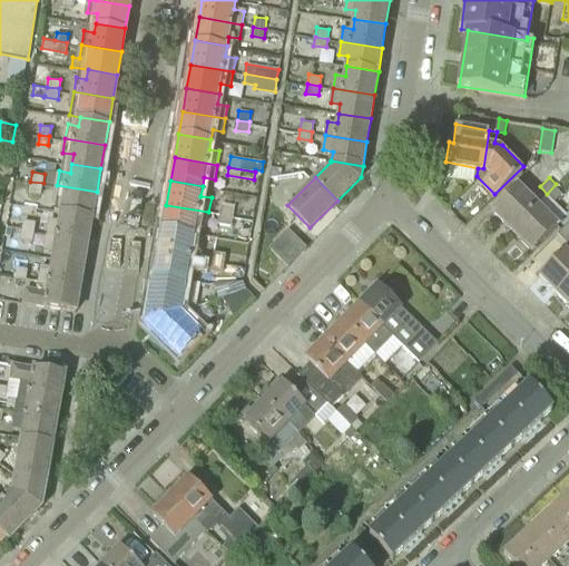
[(43,183),(30,182),(29,189),(42,192),(43,183)]
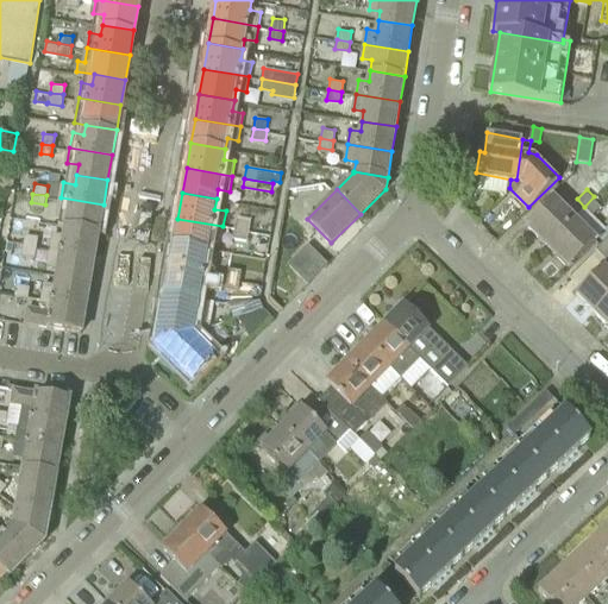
[(547,244),(575,216),(553,195),(526,222),(547,244)]
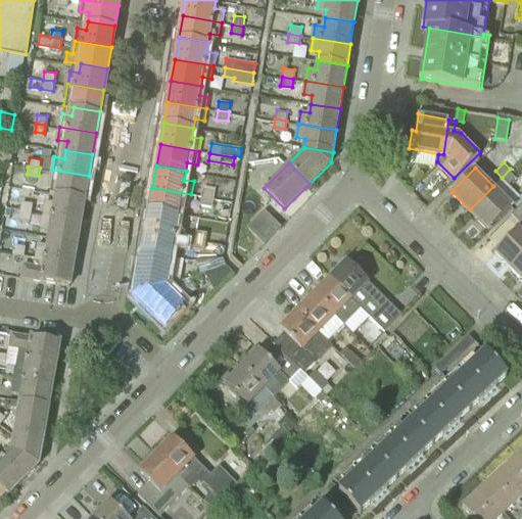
[(510,169),(502,178),(508,184),(516,176),(510,169)]
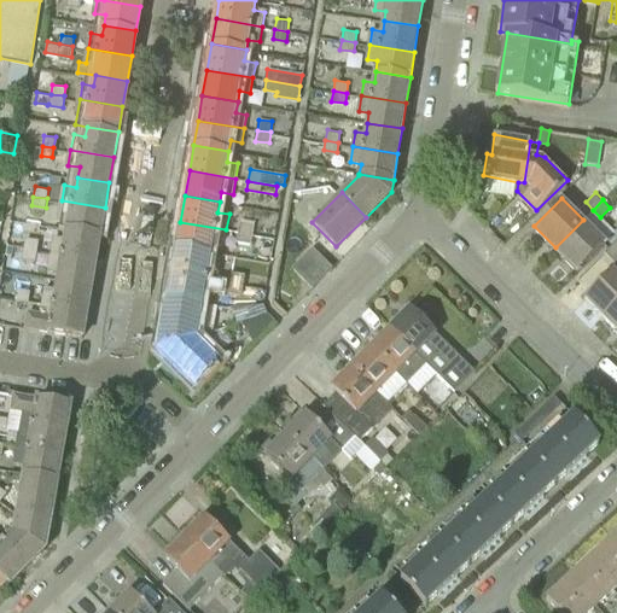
[(105,208),(62,200),(59,216),(70,220),(69,228),(100,234),(105,208)]
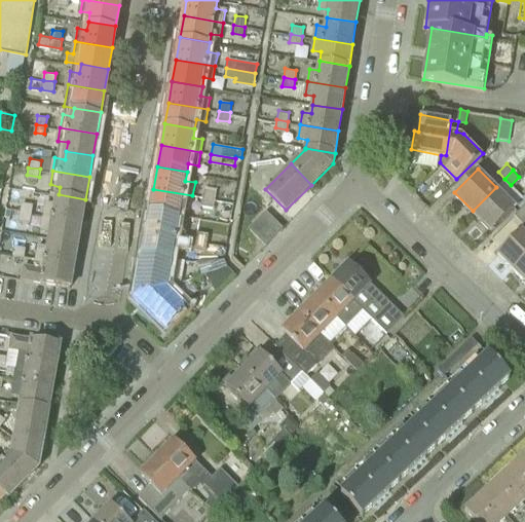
[(204,187),(202,195),(215,197),(233,201),(234,192),(204,187)]
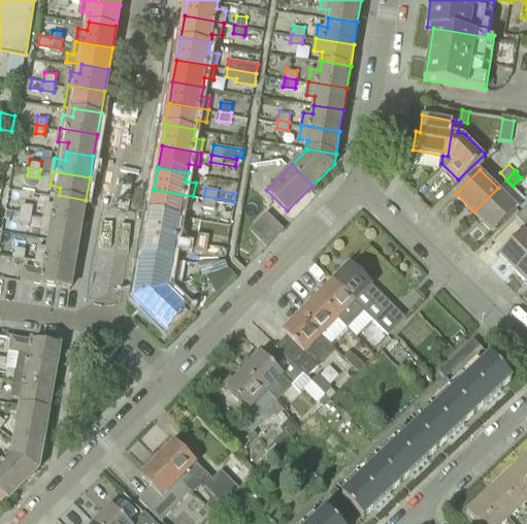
[(517,206),(498,188),(474,211),(493,231),(517,206)]
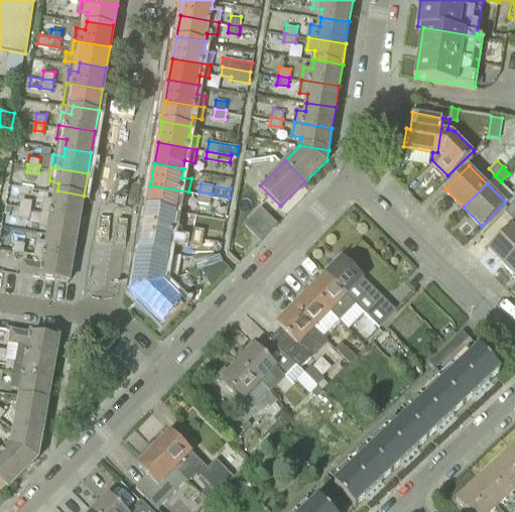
[(147,205),(175,210),(176,203),(186,205),(188,192),(150,185),(147,205)]
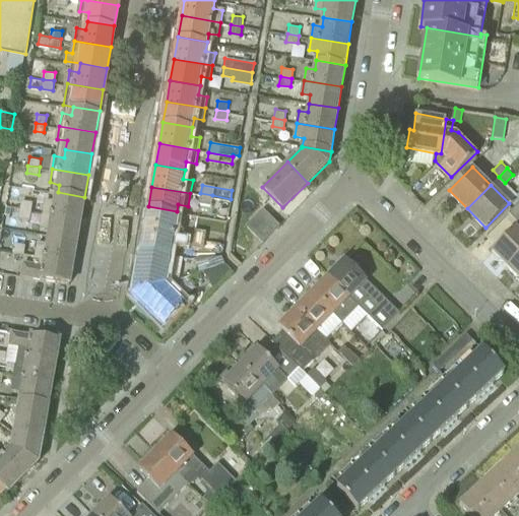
[(84,197),(58,192),(56,200),(47,198),(45,212),(80,218),(84,197)]
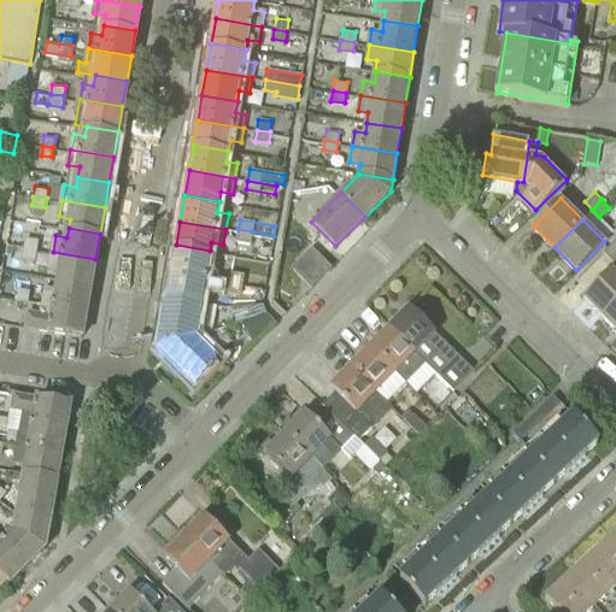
[(252,231),(238,229),(236,239),(251,241),(252,231)]
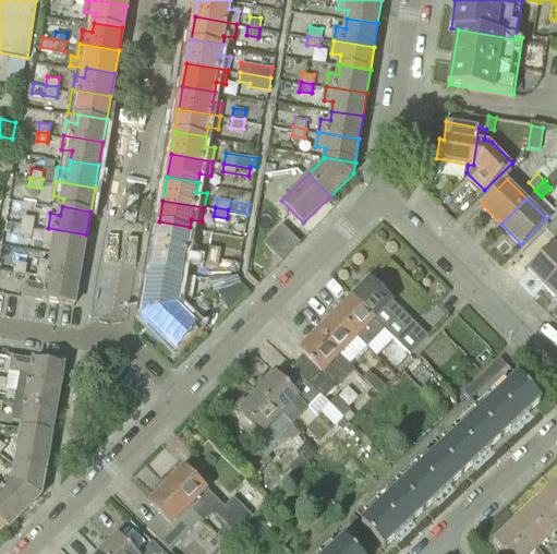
[(22,223),(34,225),(35,216),(24,214),(22,223)]
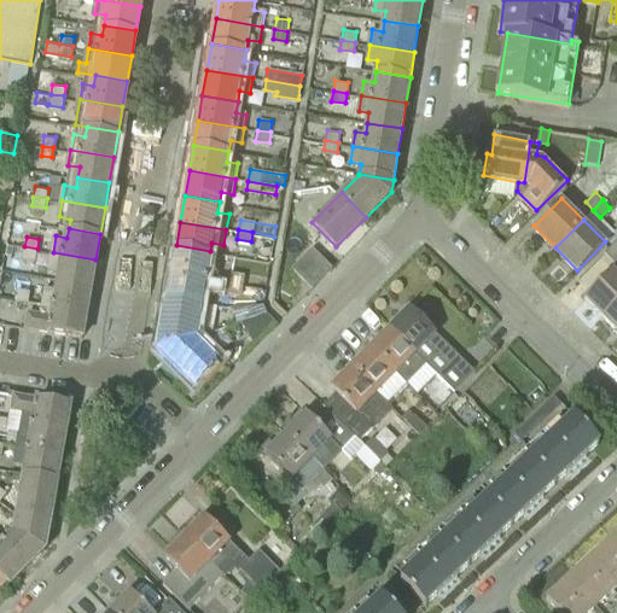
[(616,261),(616,238),(605,251),(616,261)]
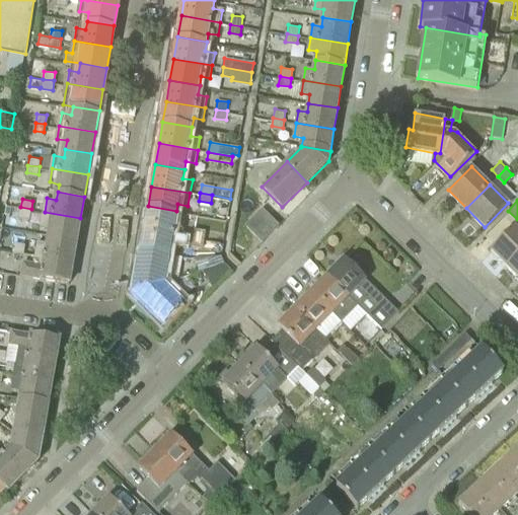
[(174,221),(176,211),(148,206),(144,227),(182,234),(185,222),(174,221)]
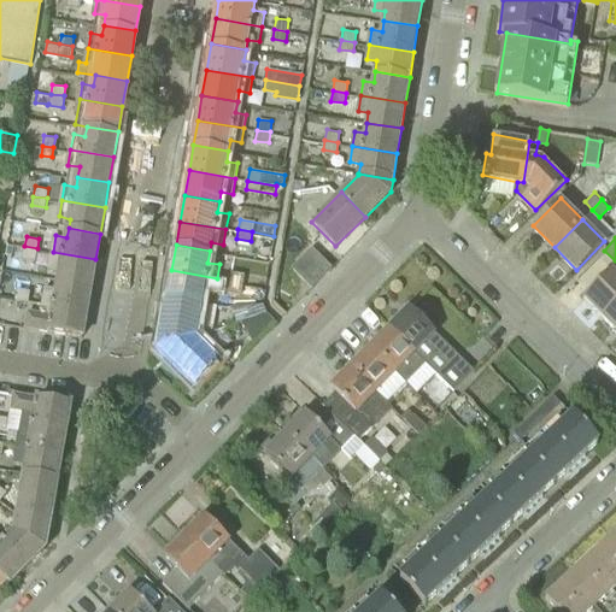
[(37,248),(24,246),(22,256),(35,258),(37,248)]
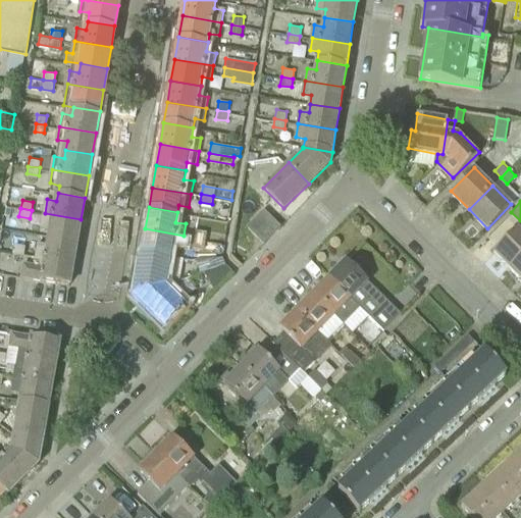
[(255,250),(264,242),(280,225),(264,209),(248,225),(252,230),(246,237),(249,240),(247,242),(255,250)]
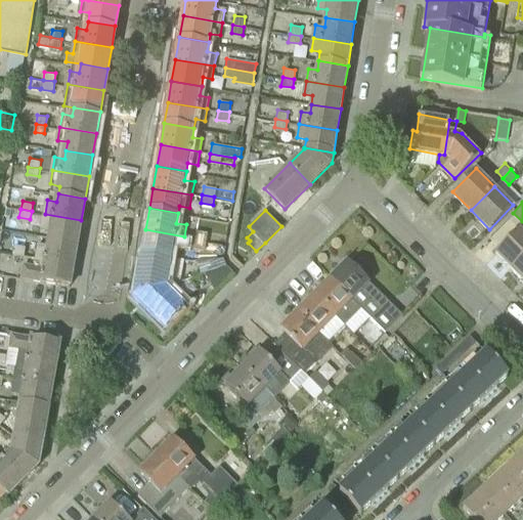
[(81,220),(45,214),(42,228),(51,229),(50,237),(78,242),(81,220)]
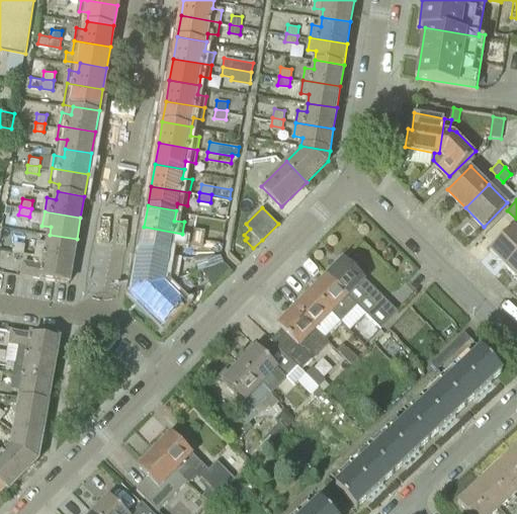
[(506,265),(516,253),(516,228),(513,225),(490,249),(506,265)]
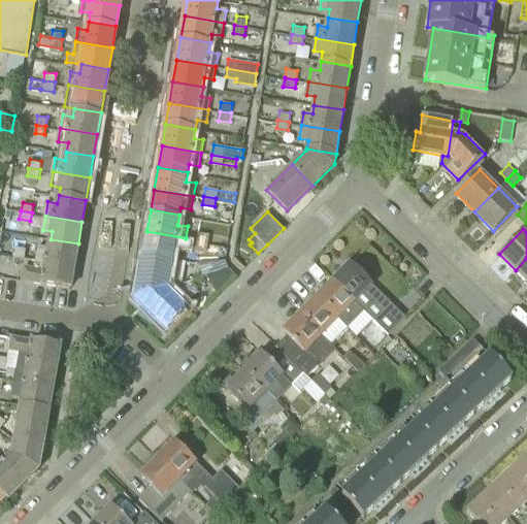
[(186,238),(146,231),(142,253),(171,258),(173,250),(184,252),(186,238)]
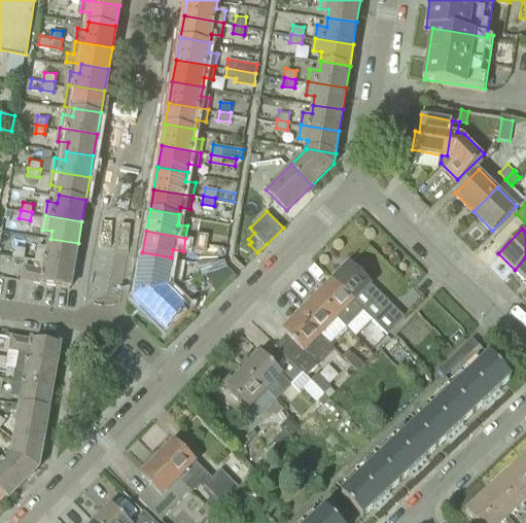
[(198,231),(197,239),(208,241),(209,233),(198,231)]
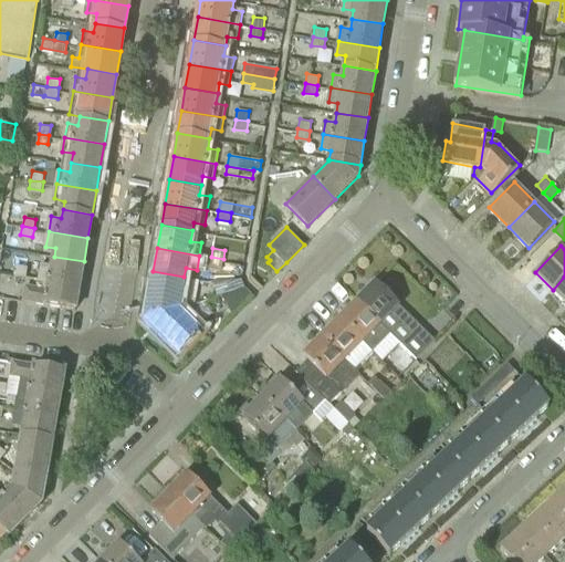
[(84,261),(54,257),(53,264),(42,263),(41,274),(81,281),(84,261)]
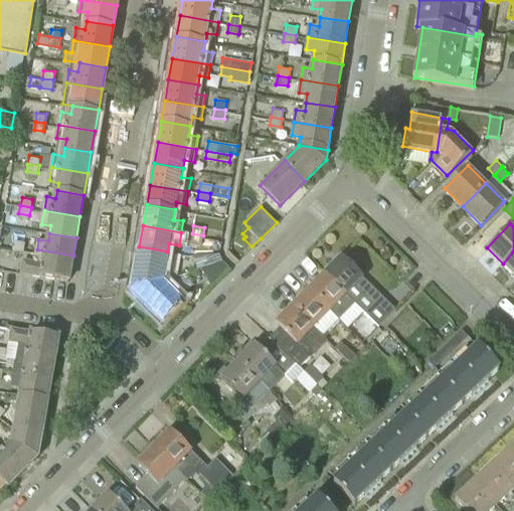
[(203,235),(192,233),(191,241),(202,243),(203,235)]
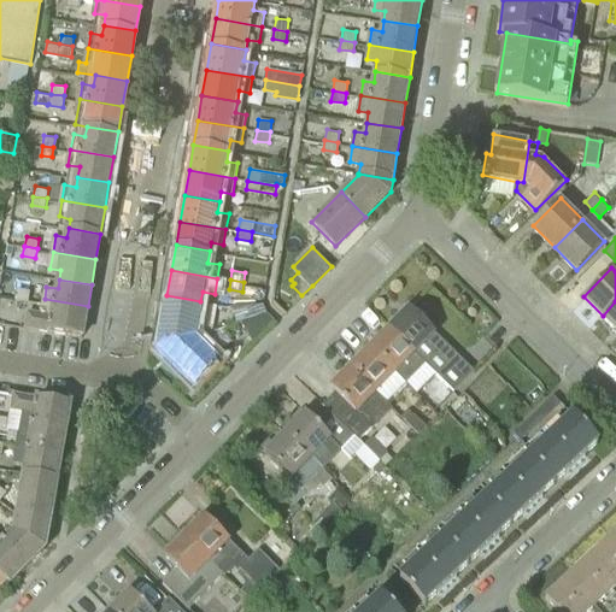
[(29,299),(30,289),(17,287),(16,296),(29,299)]
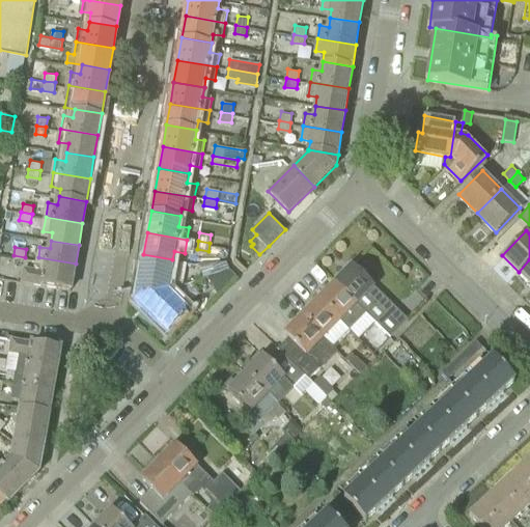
[(136,299),(167,288),(172,259),(143,254),(136,299)]
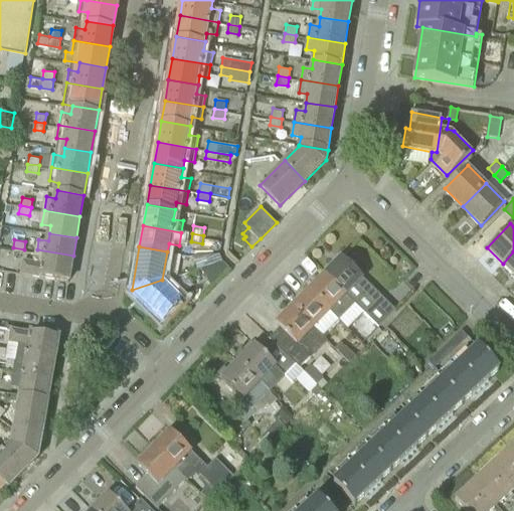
[(171,272),(180,273),(184,248),(175,247),(171,272)]
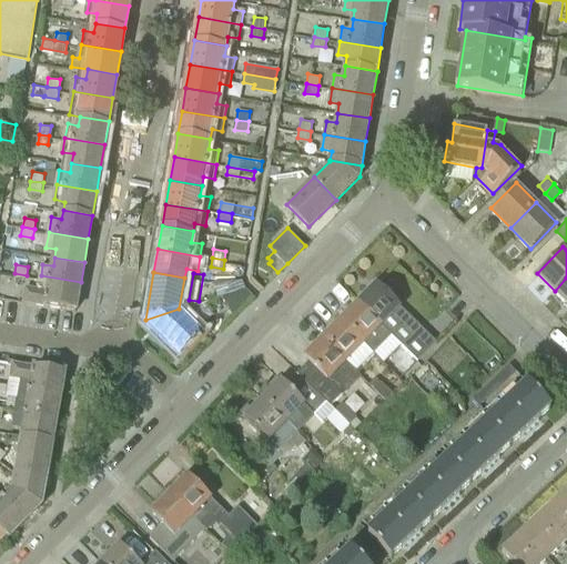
[(81,282),(41,275),(39,288),(27,285),(23,300),(76,309),(81,282)]
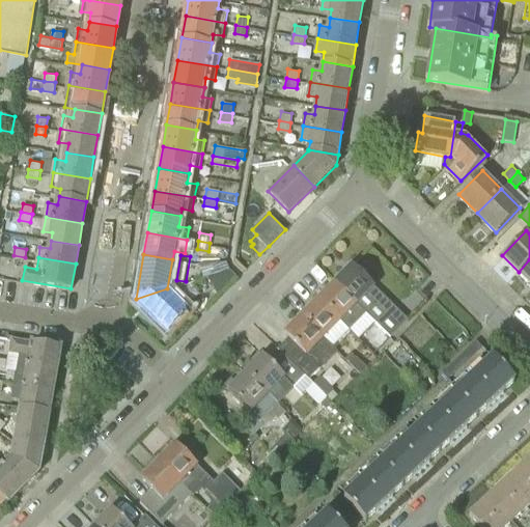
[(529,259),(519,272),(529,282),(529,259)]
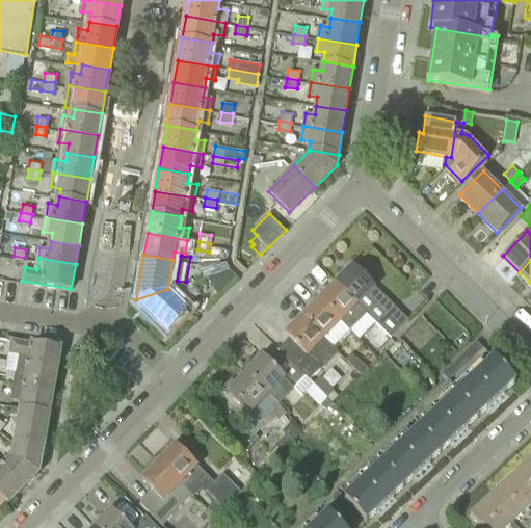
[(209,275),(230,267),(228,261),(221,262),(216,263),(216,262),(202,263),(205,276),(209,275)]
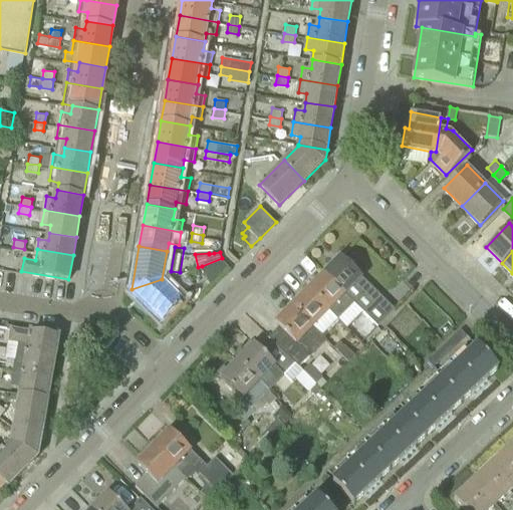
[(355,302),(364,311),(378,324),(395,308),(341,255),(325,271),(355,302)]
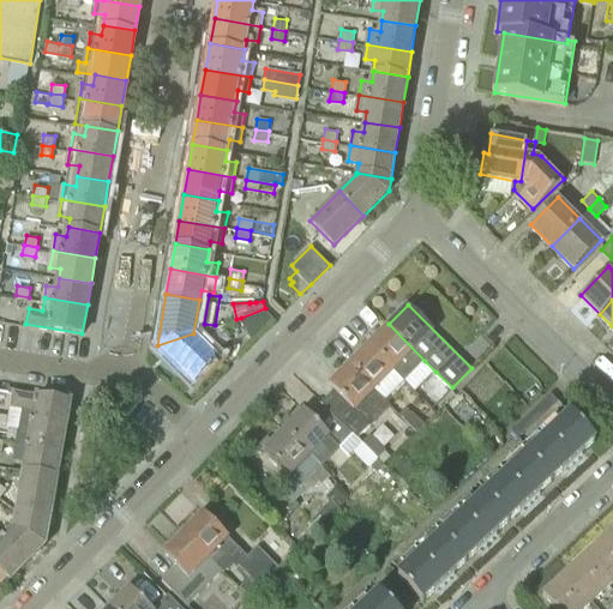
[(265,308),(241,318),(252,338),(274,317),(265,308)]
